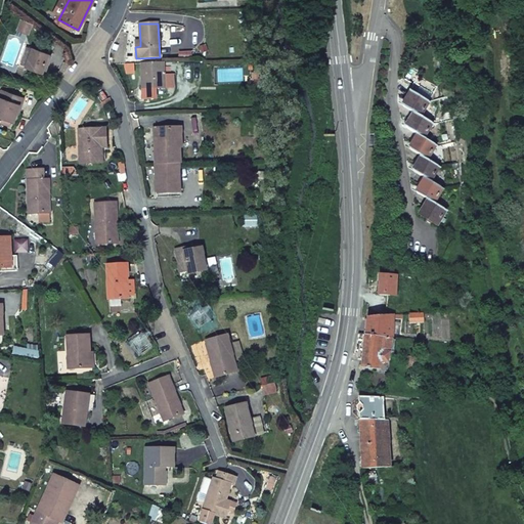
[(48,54),(32,48),(26,67),(41,73),(48,54)]
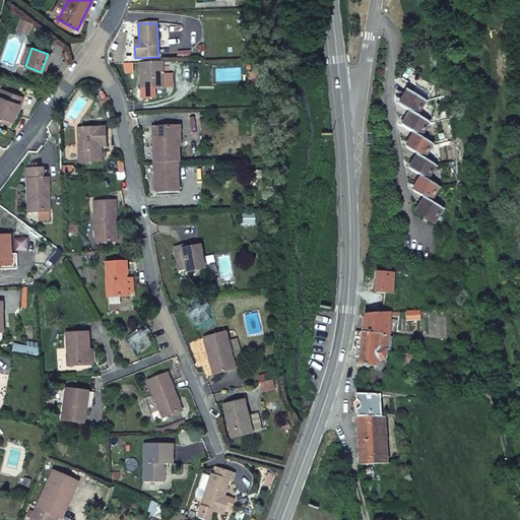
[(46,67),(50,55),(48,54),(41,72),(47,74),(48,68),(46,67)]
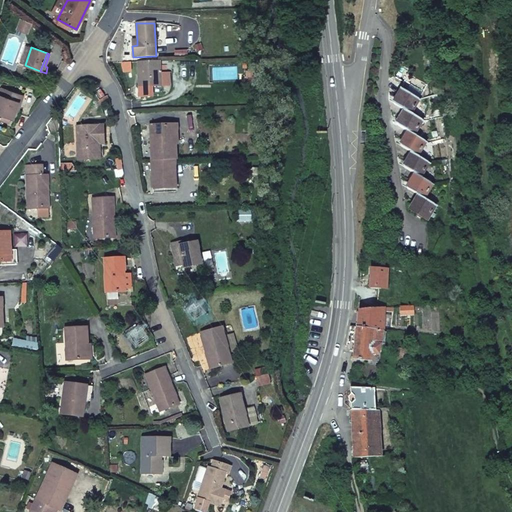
[(160,66),(160,61),(138,62),(139,86),(160,86),(160,73),(160,66)]
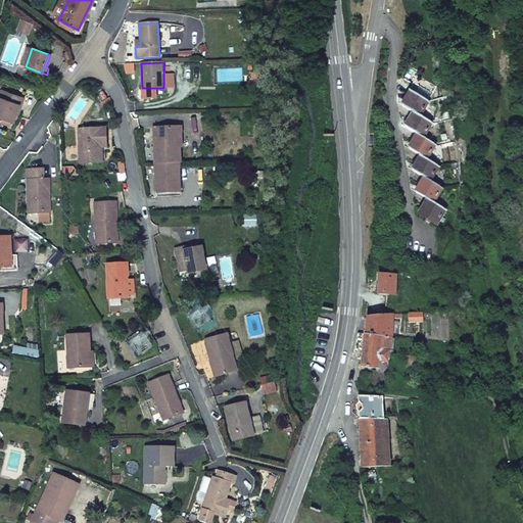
[(260,83),(260,73),(251,73),(252,83),(260,83)]
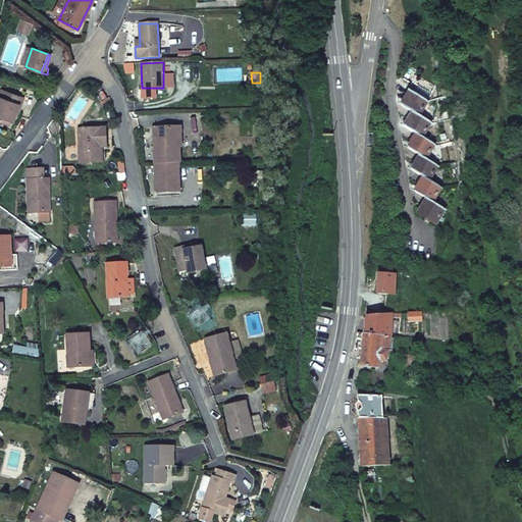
[(163,74),(163,88),(172,88),(172,74),(169,74),(163,74)]
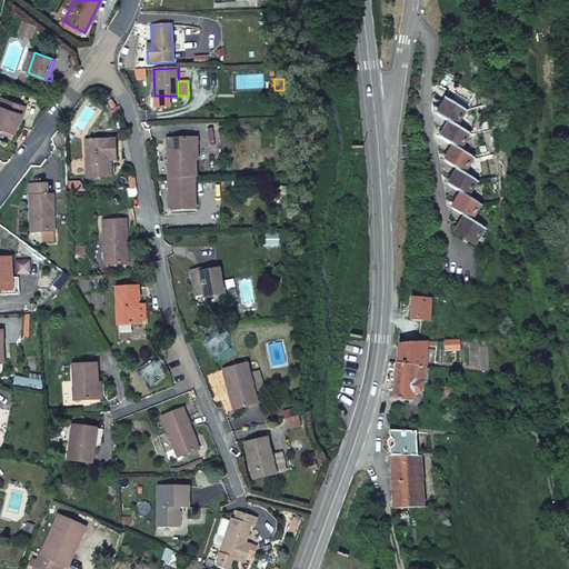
[(435,113),(449,121),(456,126),(466,110),(445,98),(435,113)]
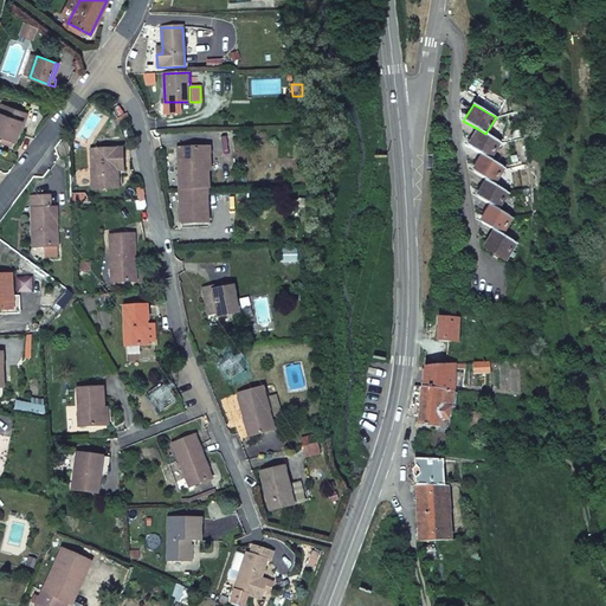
[(27,114),(2,105),(0,110),(0,135),(15,141),(19,131),(23,122),(25,122),(27,114)]
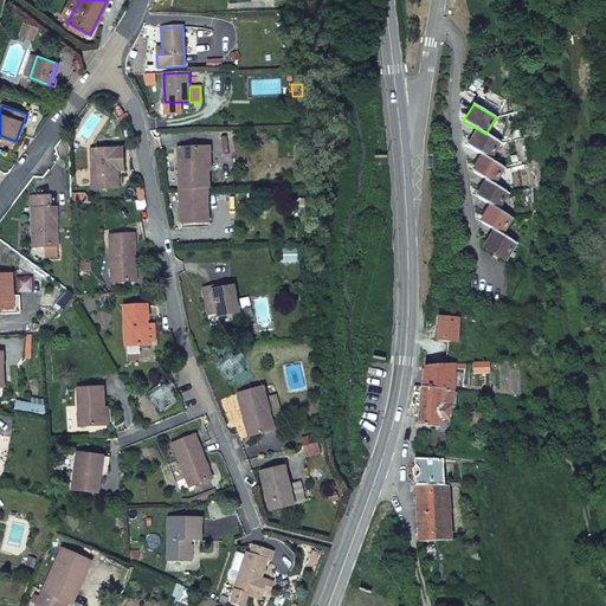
[(123,114),(118,105),(114,109),(118,117),(123,114)]
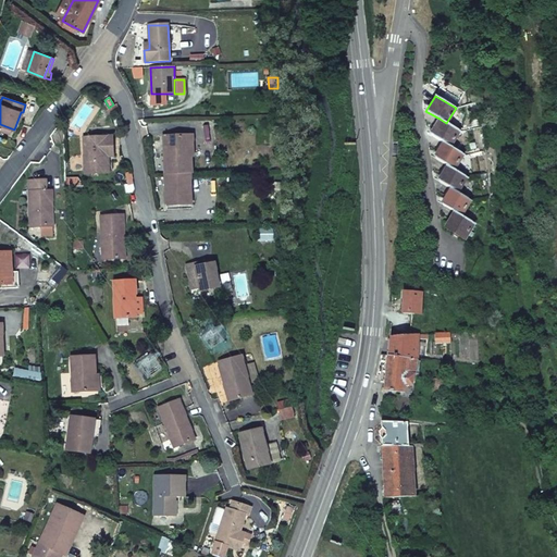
[(430,135),(443,143),(450,147),(459,132),(446,123),(440,119),(430,135)]
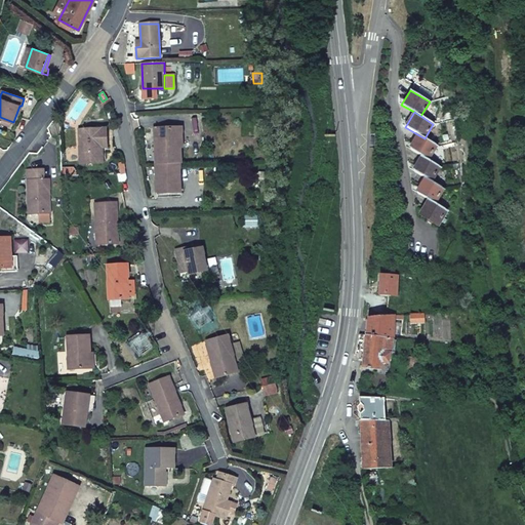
[(180,164),(178,127),(154,128),(156,165),(178,164),(180,164)]
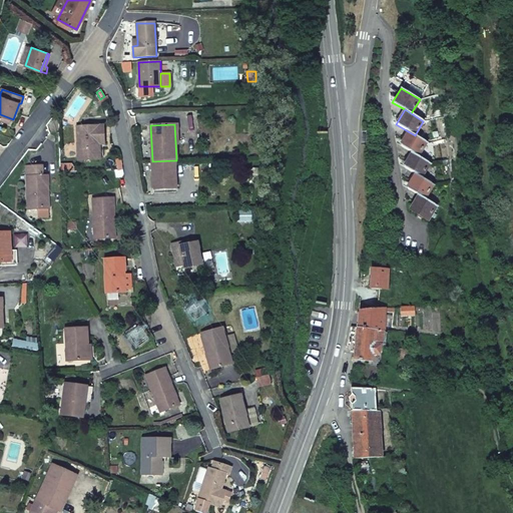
[(104,145),(103,125),(77,126),(78,160),(99,159),(99,145),(104,145)]
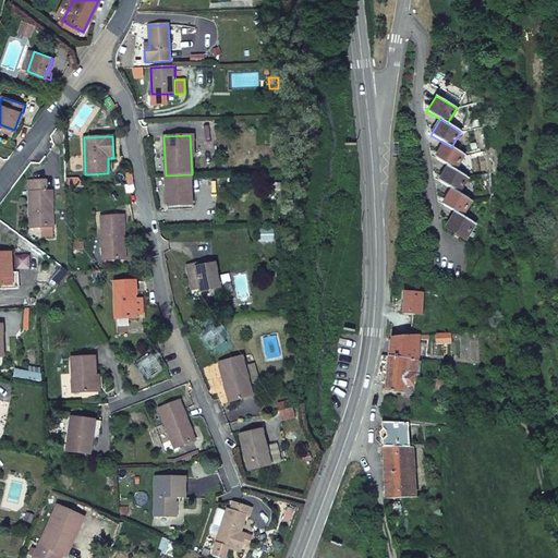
[(434,158),(448,166),(455,170),(464,155),(451,147),(444,143),(434,158)]
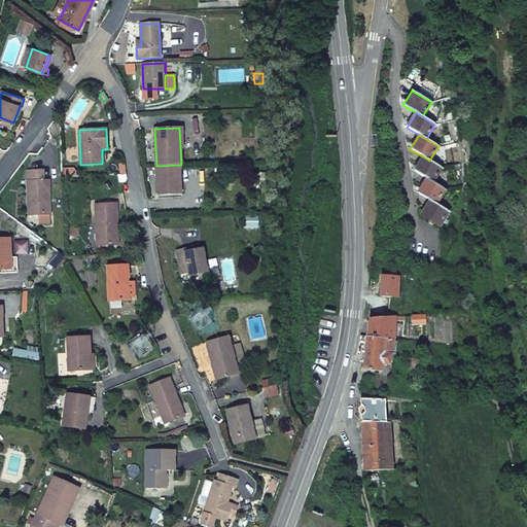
[(414,171),(426,178),(432,182),(442,167),(429,161),(423,156),(414,171)]
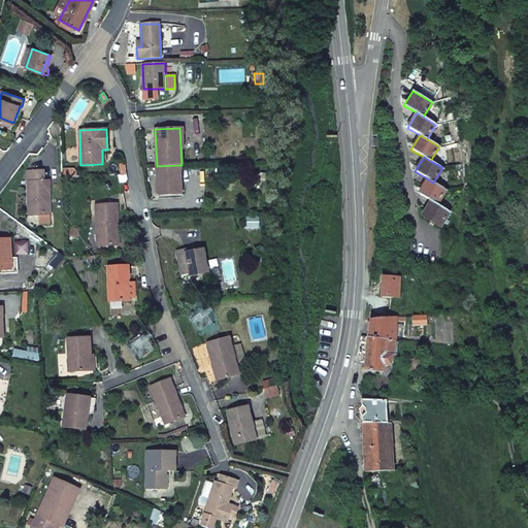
[(180,194),(179,165),(157,166),(156,166),(158,195),(180,194)]
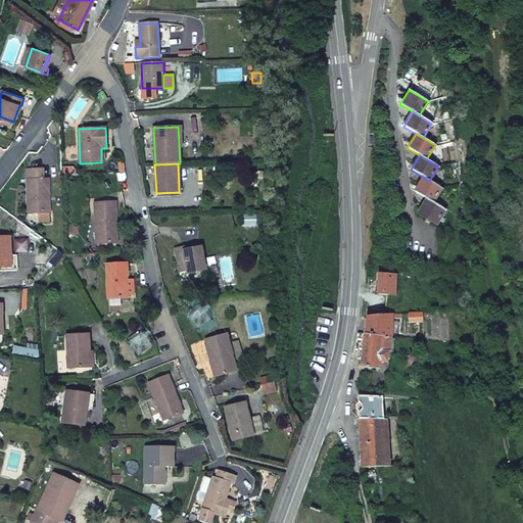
[(43,180),(43,170),(28,170),(29,214),(49,212),(49,201),(48,202),(47,179),(43,180)]
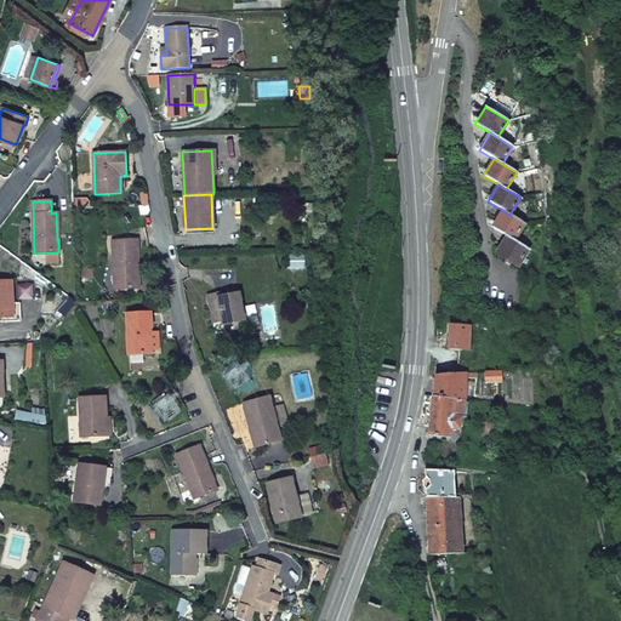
[(491,227),(506,235),(513,240),(524,223),(510,215),(502,210),(491,227)]
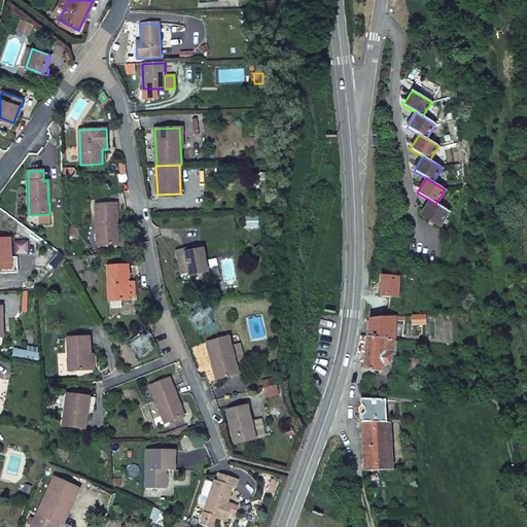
[(435,204),(429,200),(420,215),(438,225),(448,211),(435,204)]
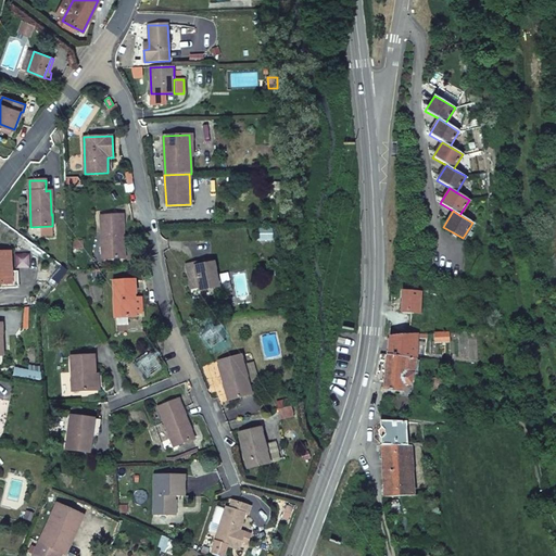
[(123,224),(123,215),(101,215),(102,258),(125,258),(124,247),(123,247),(122,224),(123,224)]
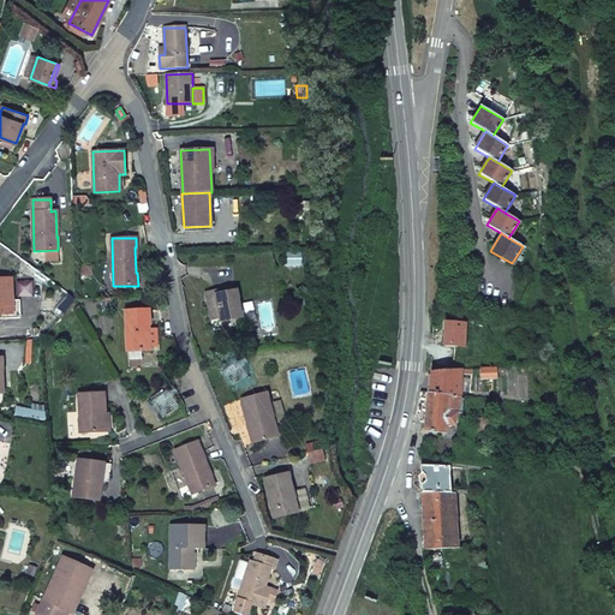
[(12,300),(11,279),(0,279),(0,314),(13,314),(12,300)]
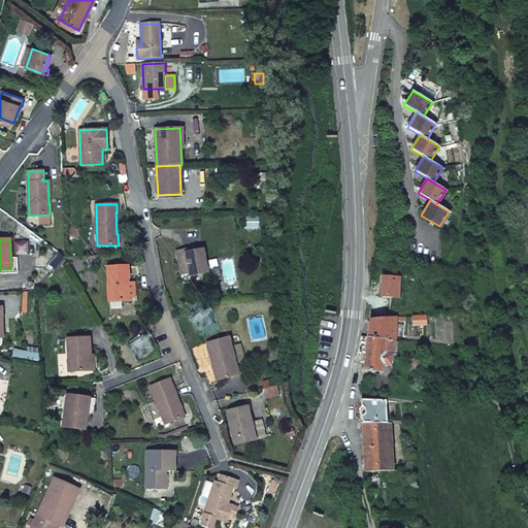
[(207,272),(203,250),(186,253),(185,250),(177,252),(182,274),(189,273),(189,275),(207,272)]
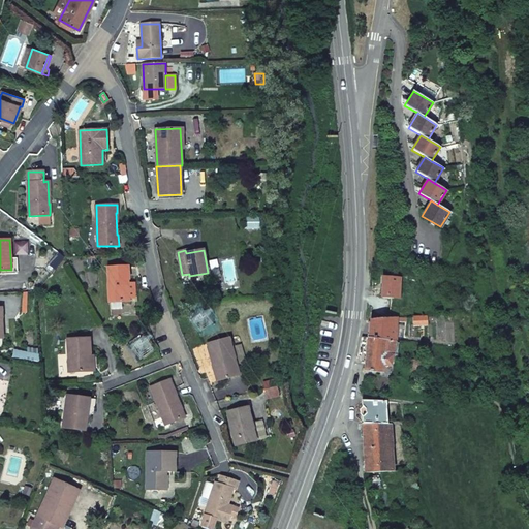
[(0,274),(18,274),(17,258),(10,258),(11,270),(0,270),(0,274)]
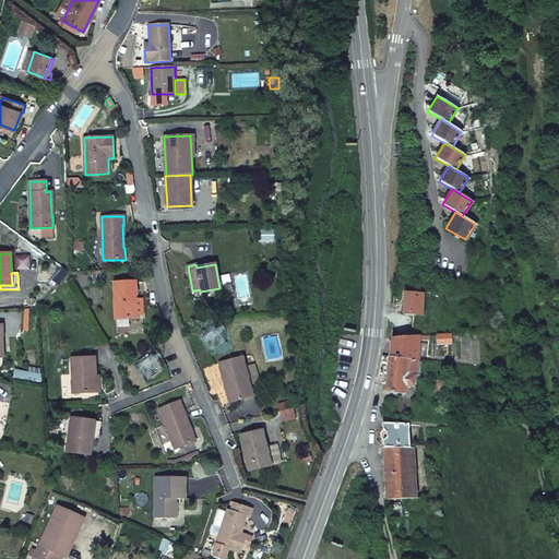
[(135,295),(135,282),(114,283),(116,319),(135,318),(135,316),(135,299),(135,295)]
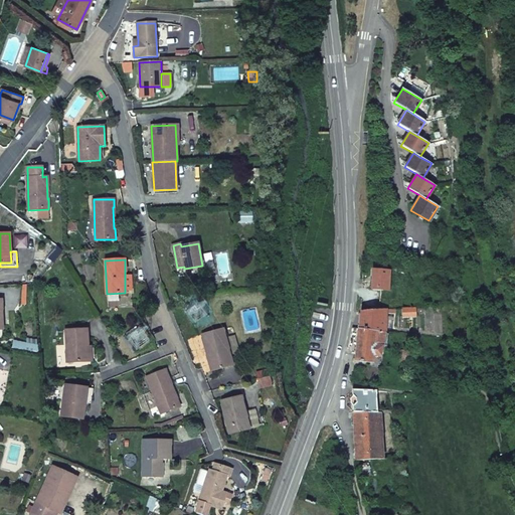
[(307,264),(307,273),(322,274),(322,265),(307,264)]
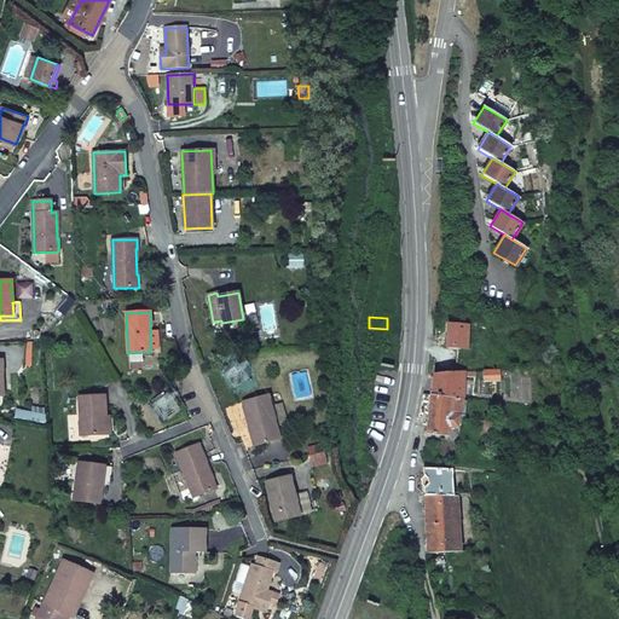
[(446,348),(467,350),(468,327),(449,324),(446,348)]
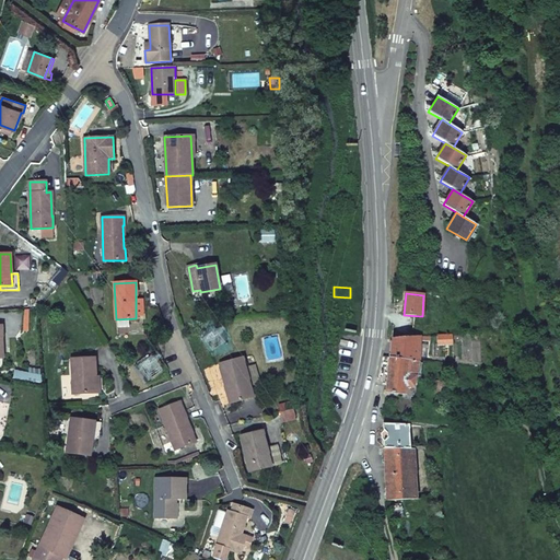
[(453,343),(452,334),(438,335),(438,345),(453,343)]
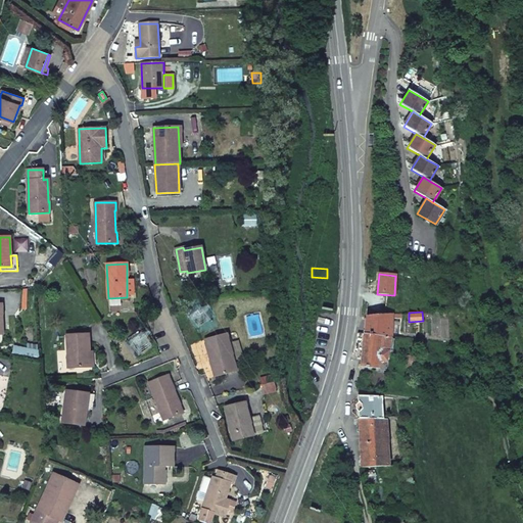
[(391,319),(391,315),(366,317),(364,334),(391,337),(391,319)]
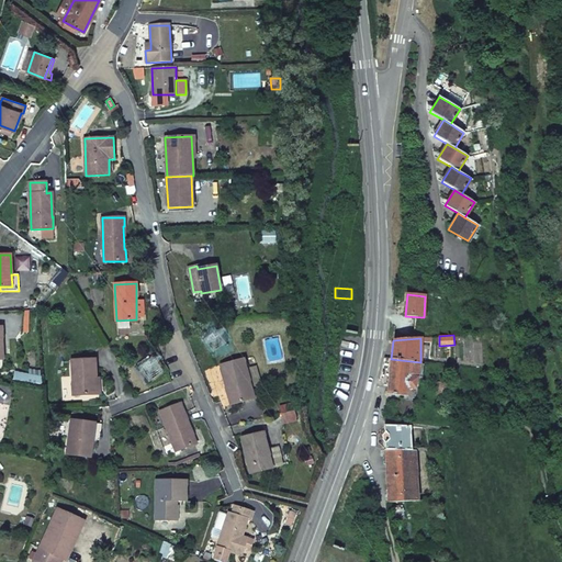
[(96,379),(94,359),(71,360),(72,395),(97,395),(96,379)]
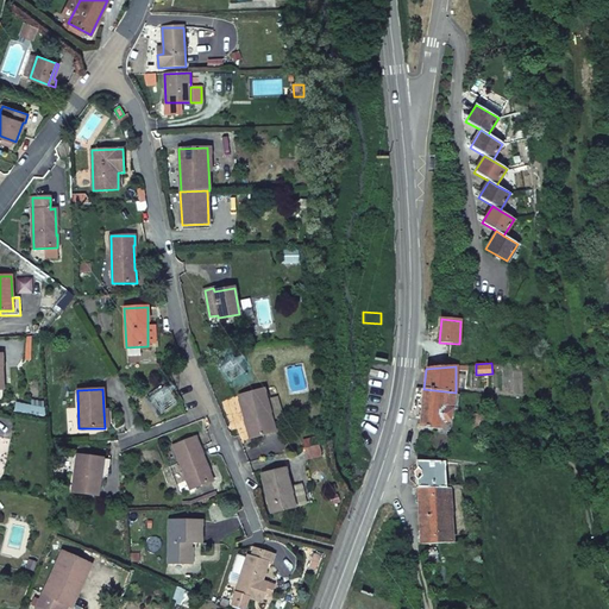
[(275,432),(264,389),(238,396),(249,439),(275,432)]
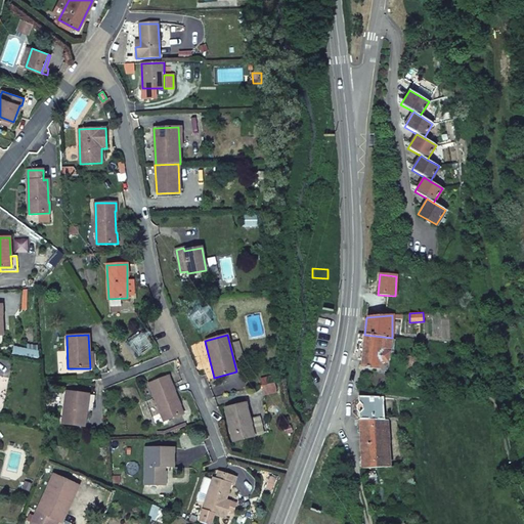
[(392,340),(392,338),(364,335),(361,367),(380,370),(380,361),(388,362),(389,352),(391,352),(392,340)]
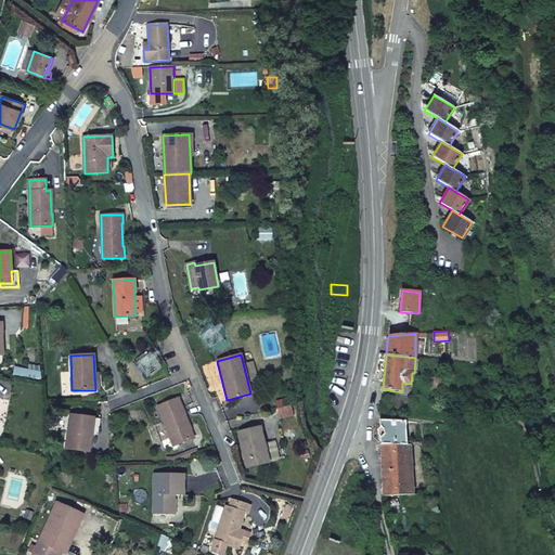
[(443,389),(443,377),(428,377),(429,389),(443,389)]
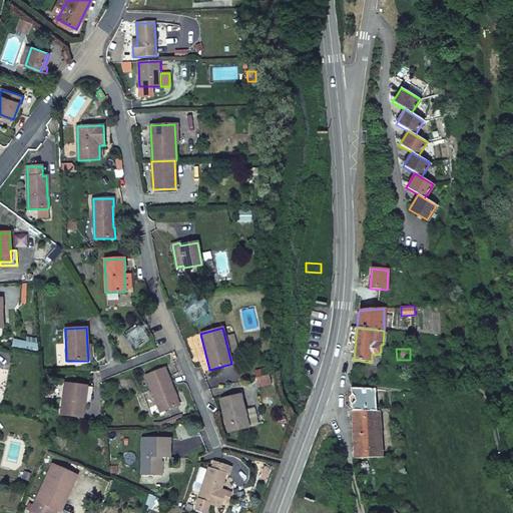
[(167,376),(164,368),(146,376),(160,413),(179,405),(175,395),(174,396),(166,377),(167,376)]
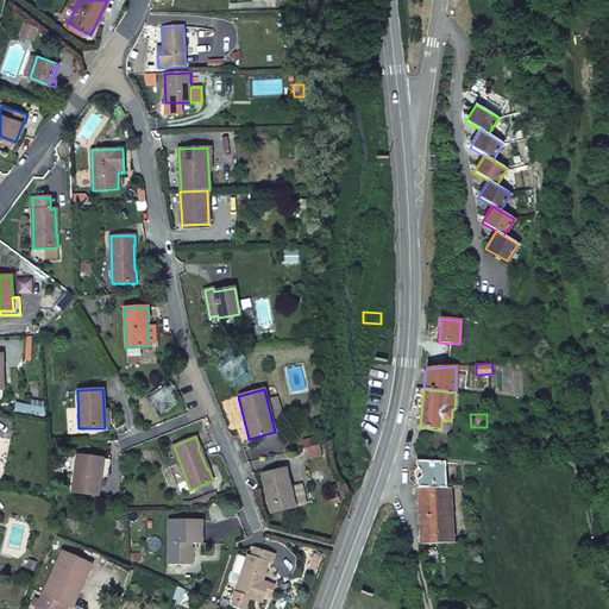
[(100,477),(104,459),(77,456),(73,493),(98,496),(100,477)]
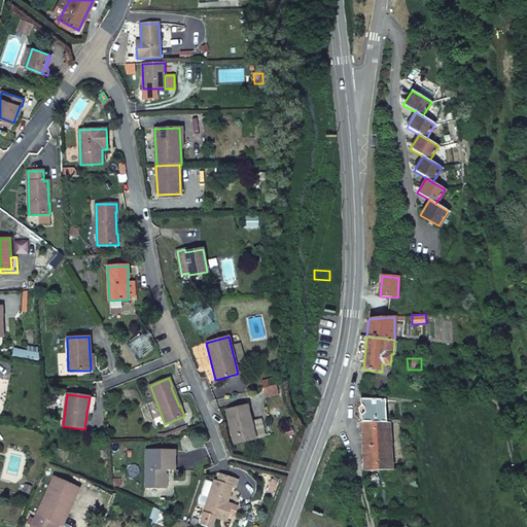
[(360,399),(362,422),(386,422),(385,400),(360,399)]
